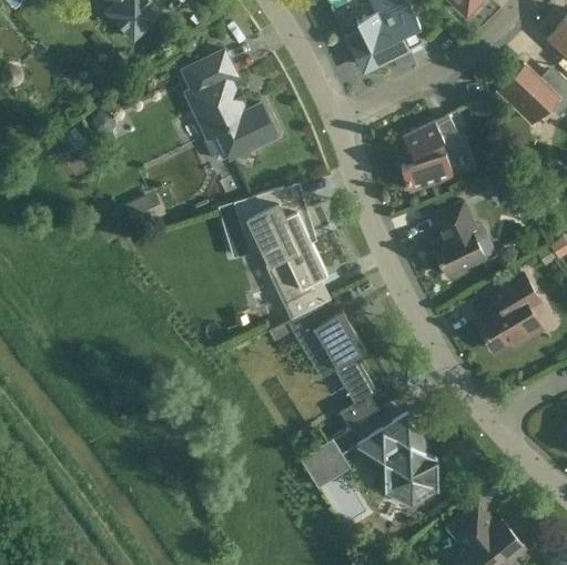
[(104,0),(112,8),(107,13),(134,42),(163,13),(149,0),(104,0)]
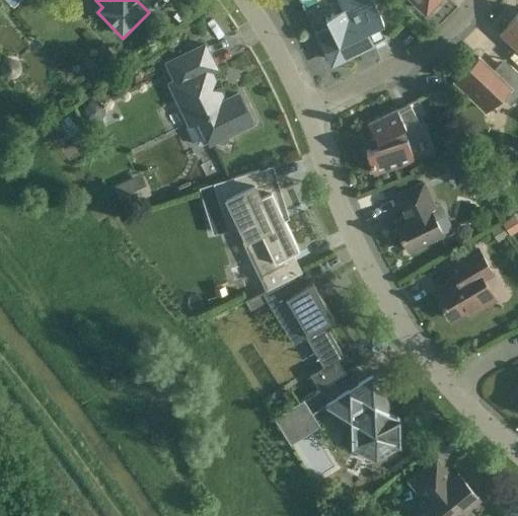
[(384,25),(375,6),(367,0),(339,0),(345,11),(326,20),(328,25),(316,31),(304,7),(302,7),(328,61),(340,65),(376,47),(369,32),(384,25)]
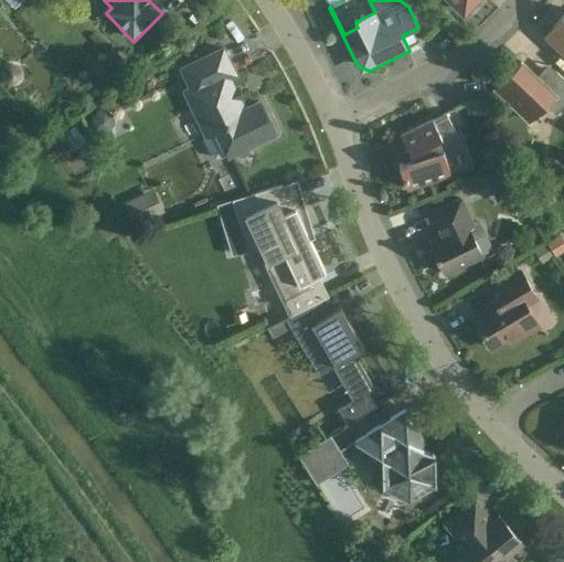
[(448,0),(465,14),(467,11),(470,14),(480,3),(477,1),(477,0),(448,0)]
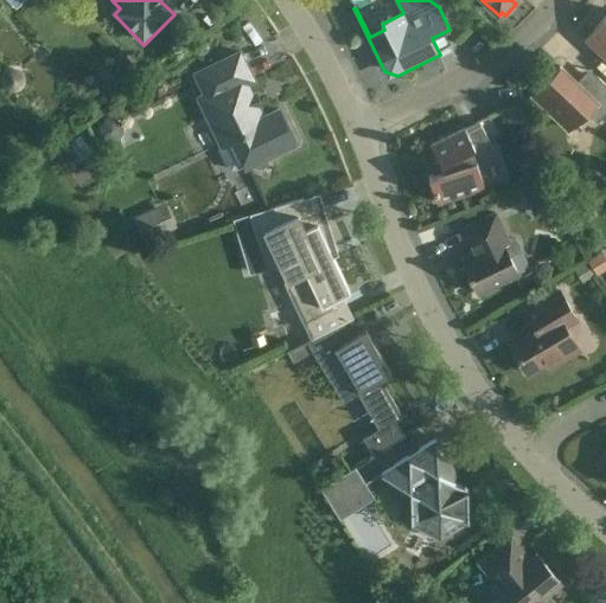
[(605,20),(586,43),(605,61),(605,20)]
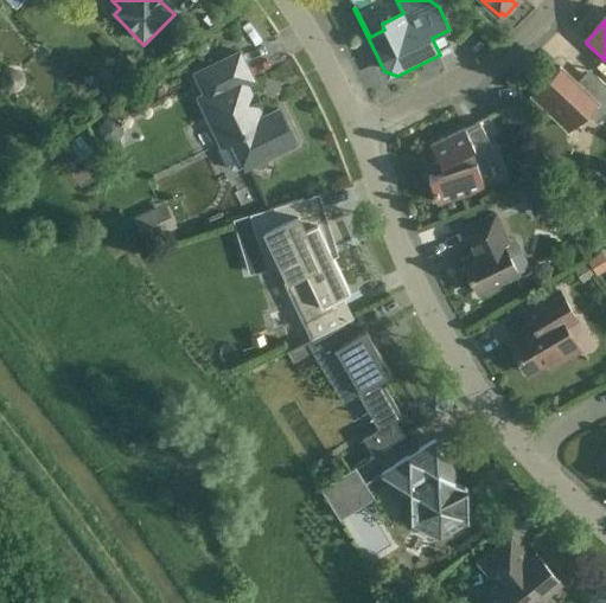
[(268,165),(268,160),(295,147),(279,113),(265,120),(248,87),(255,84),(241,55),(196,77),(205,97),(199,101),(222,148),(218,151),(228,168),(231,173),(238,173),(244,170),(246,171),(254,167),(257,171),(263,170),(268,165)]
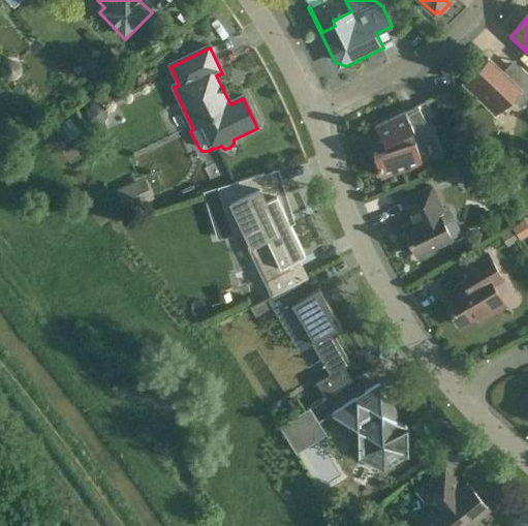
[(510,82),(489,61),(465,85),(497,116),(511,100),(521,109),(527,101),(527,75),(522,69),(510,82)]
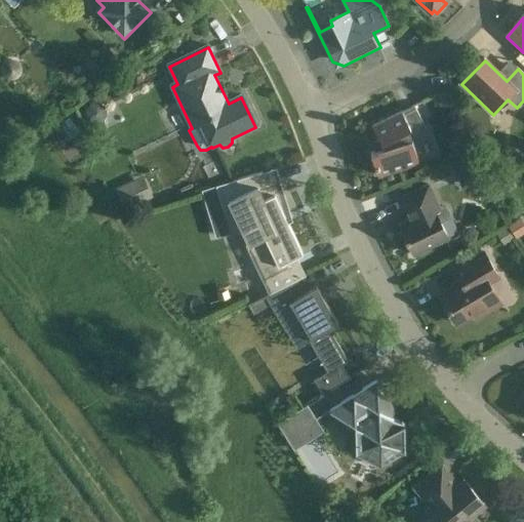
[(427,131),(415,108),(373,128),(380,143),(377,144),(376,149),(377,153),(371,155),(378,178),(419,164),(411,138),(427,131)]
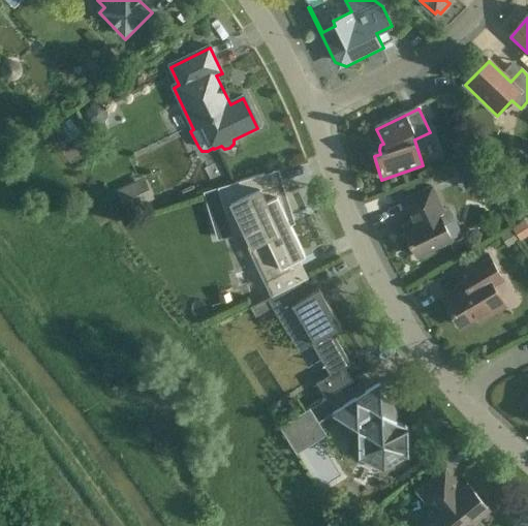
[(475,159),(469,162),(480,186),(487,183),(475,159)]
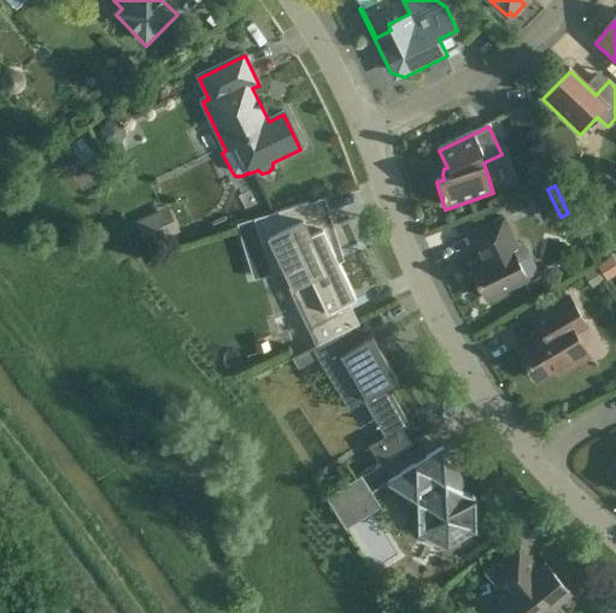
[(317,347),(350,331),(357,328),(346,305),(356,300),(340,265),(329,230),(334,229),(334,227),(329,229),(324,214),(323,214),(323,218),(314,220),(309,205),(254,223),(271,277),(286,273),(293,287),(289,288),(310,331),(317,347)]
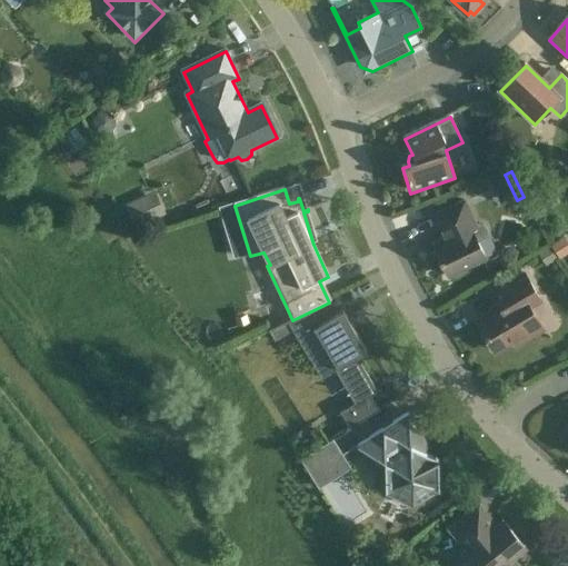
[(139,204),(126,209),(136,229),(165,216),(158,204),(142,211),(139,204)]
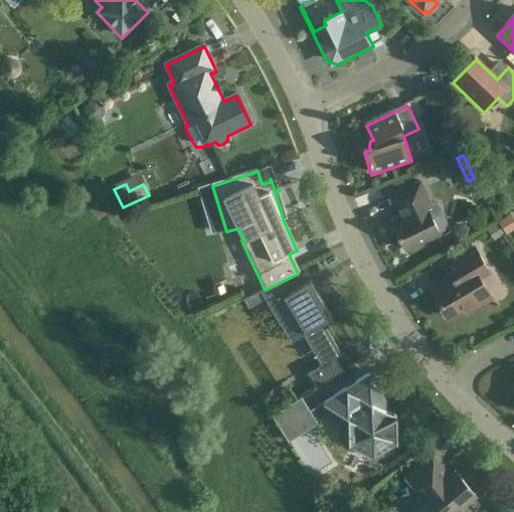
[(432,205),(420,184),(393,196),(403,218),(392,223),(405,251),(440,235),(433,220),(438,218),(440,216),(442,212),(441,209),(439,206),(435,205),(432,205)]
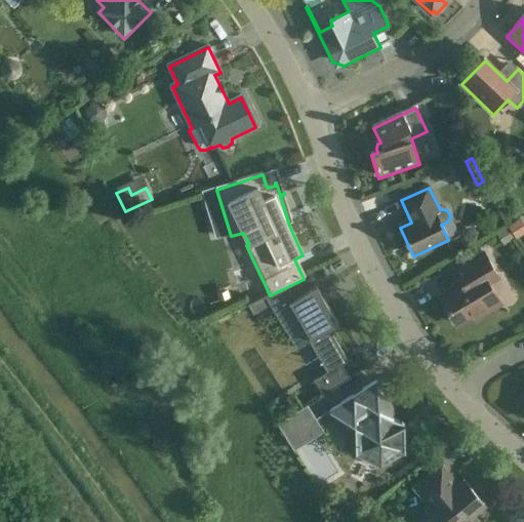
[(499,278),(485,254),(455,273),(462,286),(440,299),(455,325),(473,316),(476,320),(501,306),(489,284),(499,278)]
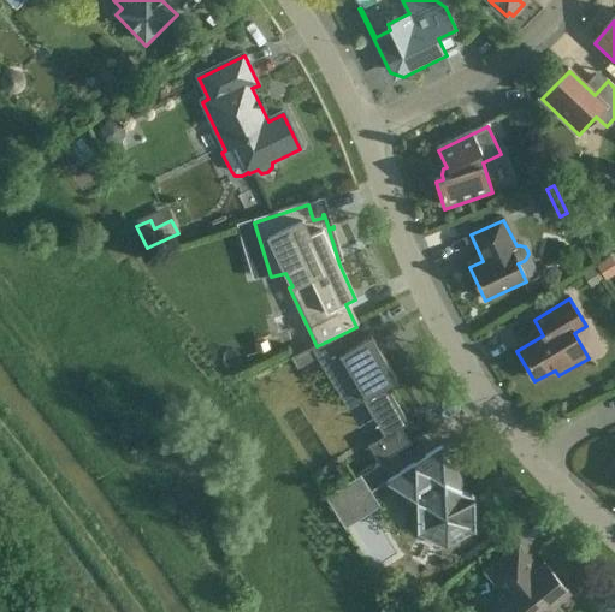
[(358,346),(349,331),(317,346),(291,358),(293,361),(294,361),(300,372),(319,361),(336,391),(352,381),(364,400),(361,402),(361,403),(364,402),(376,422),(373,425),(378,431),(379,429),(385,439),(371,447),(380,464),(377,465),(377,467),(411,446),(407,440),(404,441),(402,437),(402,435),(402,433),(401,431),(409,426),(388,388),(397,382),(372,338),(358,346)]
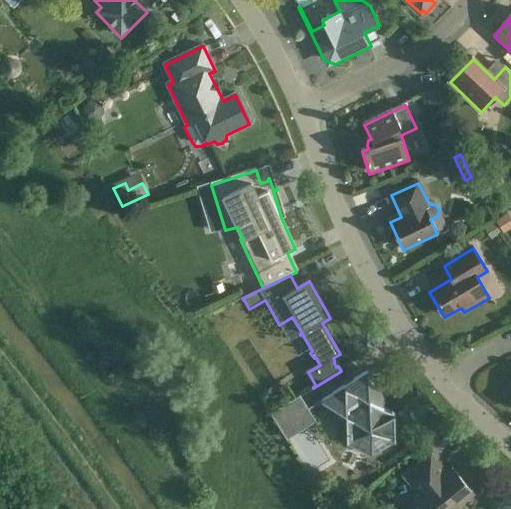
[(369,387),(369,373),(321,402),(334,409),(333,411),(332,414),(332,417),(333,419),(334,422),(335,424),(337,426),(339,427),(341,428),(344,429),(346,429),(347,443),(372,457),(396,442),(394,414),(382,407),(382,405),(383,402),(383,400),(382,397),(381,395),(380,393),(378,391),(376,389),(374,388),(372,388),(369,387)]
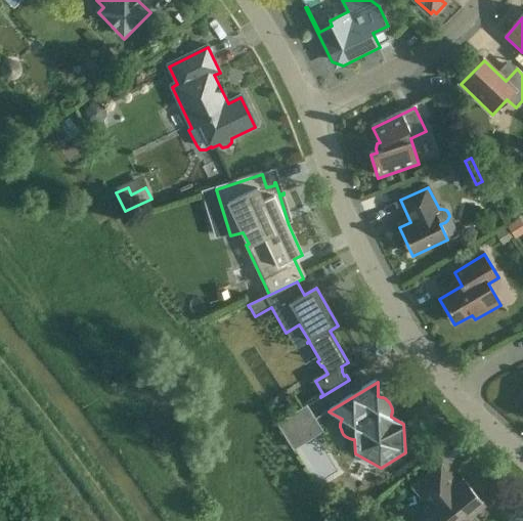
[(316,420),(307,406),(277,425),(287,439),(316,420)]
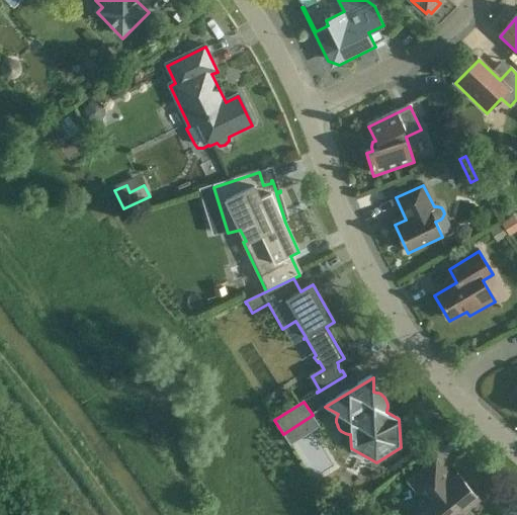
[(452,480),(436,460),(409,483),(425,502),(422,504),(430,514),(470,514),(466,510),(479,500),(458,475),(452,480)]
